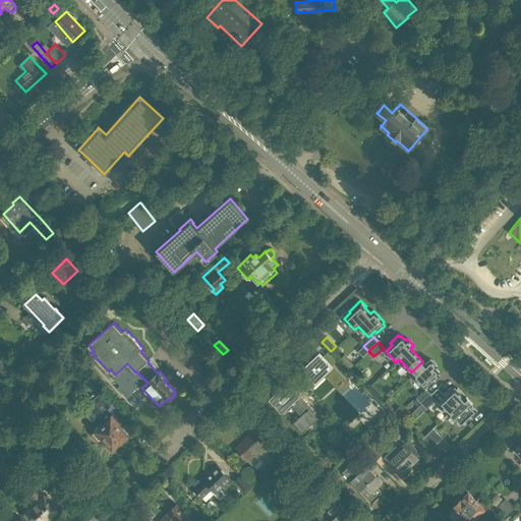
[(304,366),(301,369),(306,374),(304,377),(313,387),(326,375),(338,388),(346,380),(349,377),(336,362),(334,360),(330,364),(320,353),(319,353),(305,366),(304,364),(303,365),(304,366)]
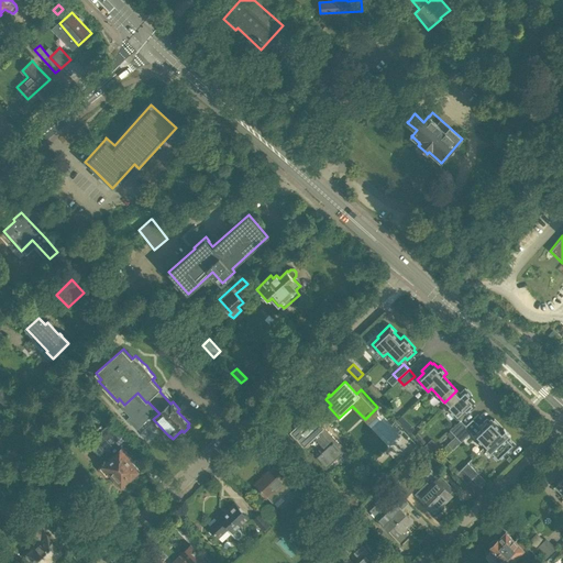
[(373,383),(367,388),(378,399),(384,394),(373,383)]
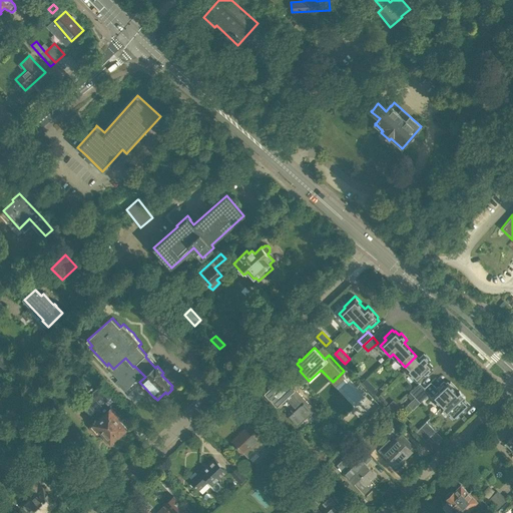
[(14,366),(2,354),(0,356),(0,366),(7,373),(14,366)]
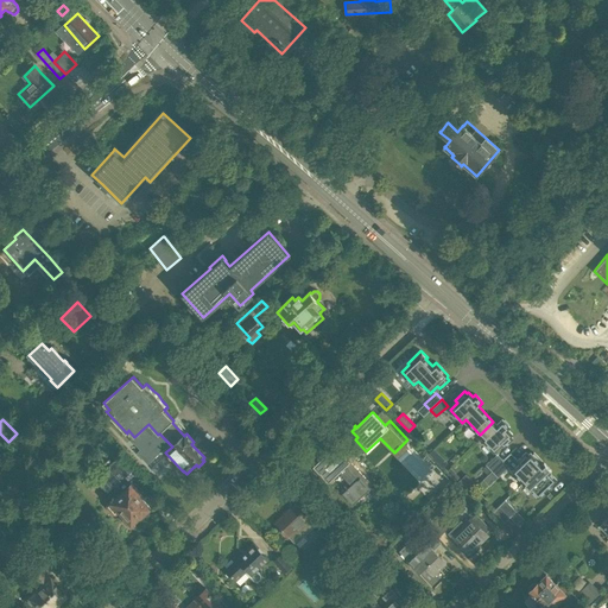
[(510,426),(502,419),(496,424),(493,422),(480,435),(482,438),(481,439),(494,451),(501,444),(504,447),(513,438),(511,436),(512,434),(508,429),(510,426)]
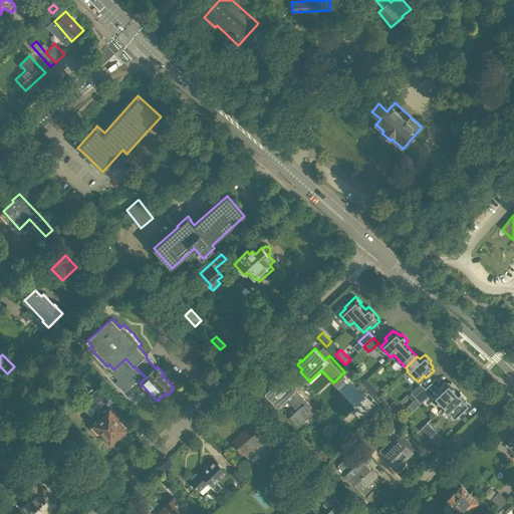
[(346,367),(351,374),(356,370),(350,363),(346,367)]
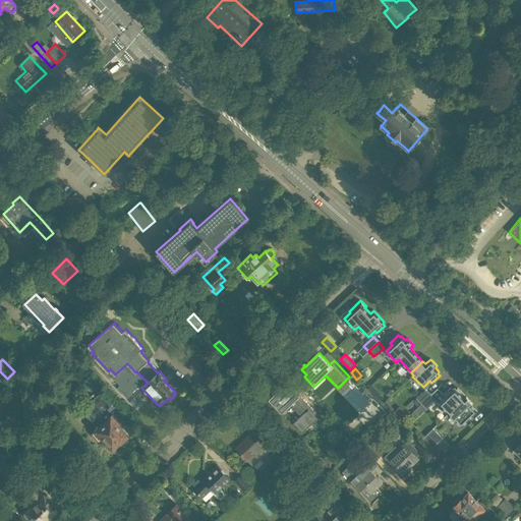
[(323,420),(287,383),(276,393),(277,395),(271,401),(269,399),(269,400),(281,413),(290,404),(301,416),(294,423),(302,431),(314,420),(319,424),(323,420)]
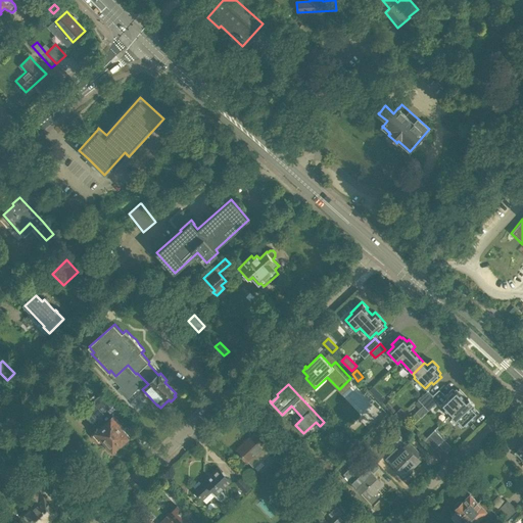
[(456,389),(455,391),(453,389),(444,396),(439,390),(433,396),(438,401),(437,401),(440,405),(463,428),(479,413),(472,407),(474,405),(468,398),(459,389),(458,391),(456,389)]
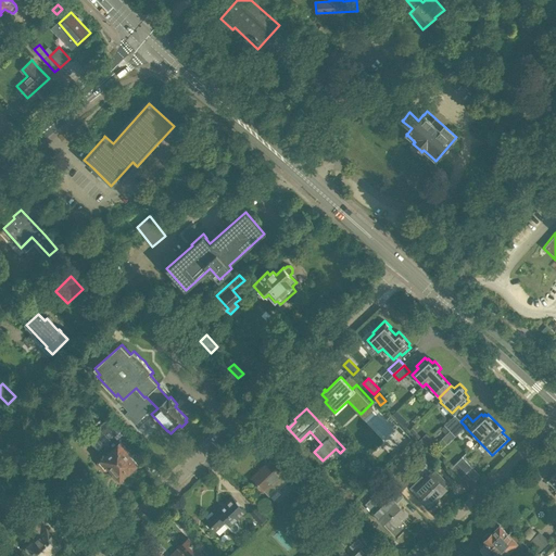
[(455,416),(444,426),(450,431),(460,421),(455,416)]
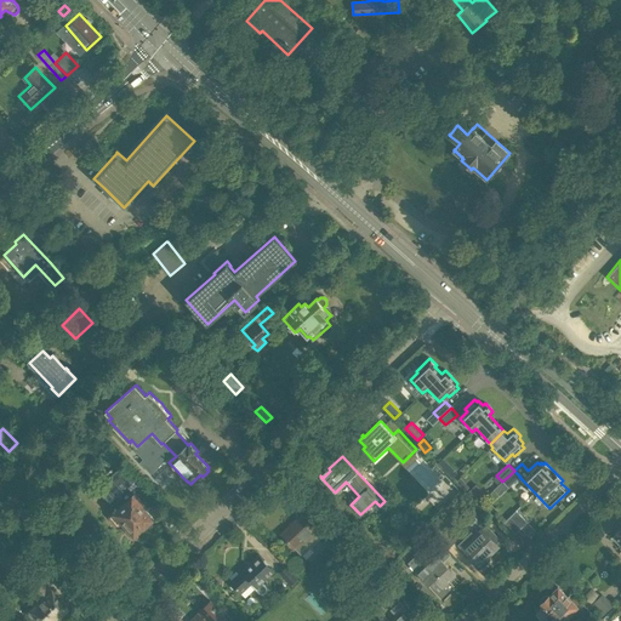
[(135,495),(127,488),(134,482),(129,477),(121,468),(102,484),(123,506),(115,512),(113,512),(109,516),(109,518),(117,525),(119,525),(123,523),(131,533),(130,536),(138,536),(138,533),(144,528),(144,529),(154,519),(142,506),(144,503),(135,494),(135,495)]
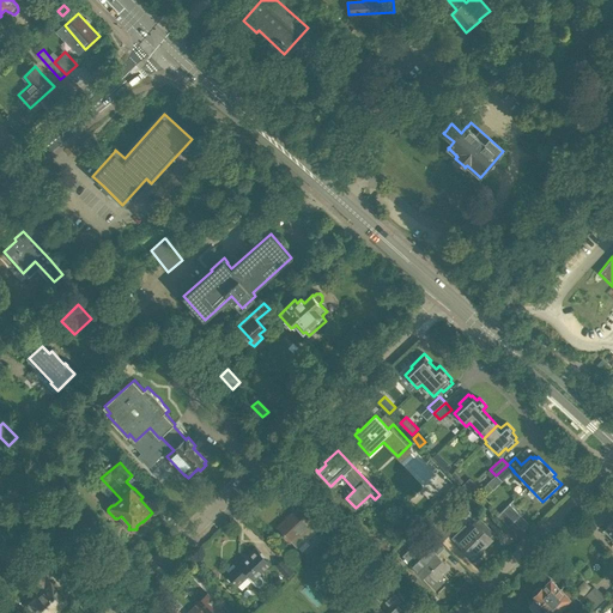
[(508,465),(496,475),(502,481),(513,471),(514,471),(508,465)]
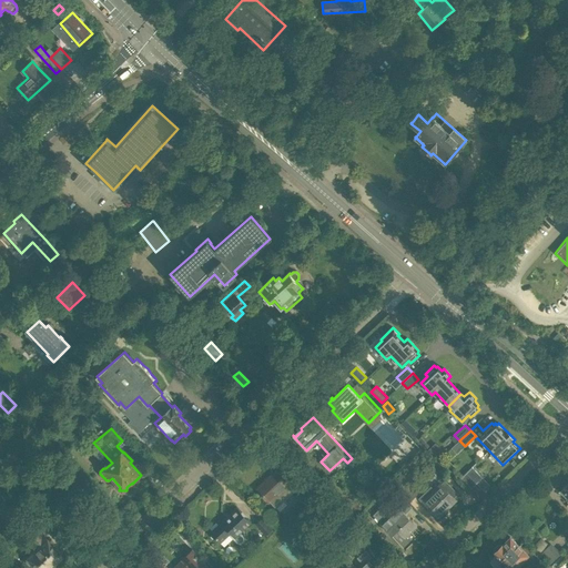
[(456,444),(459,440),(454,435),(450,438),(456,444)]
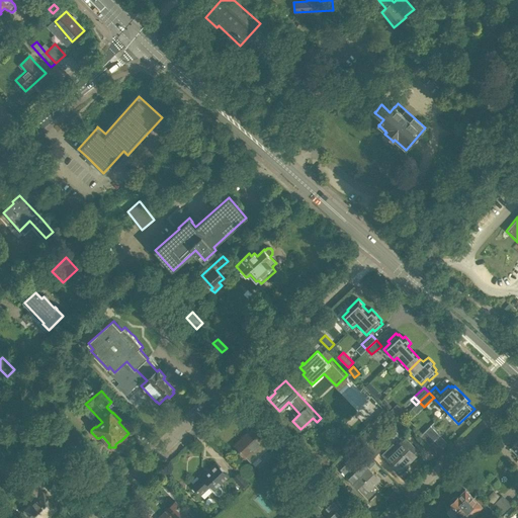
[(383,399),(380,402),(389,410),(392,407),(383,399)]
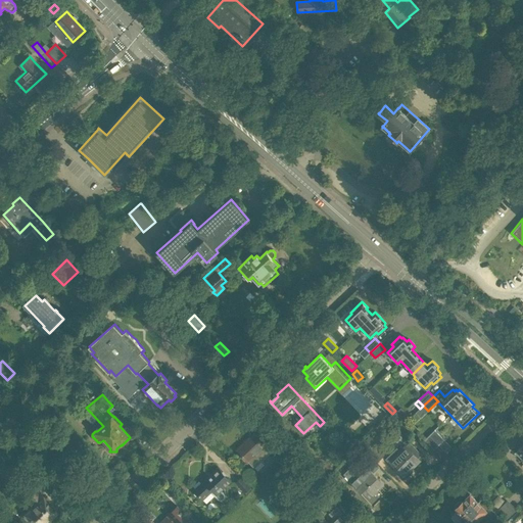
[(407,426),(401,431),(410,439),(415,434),(407,426)]
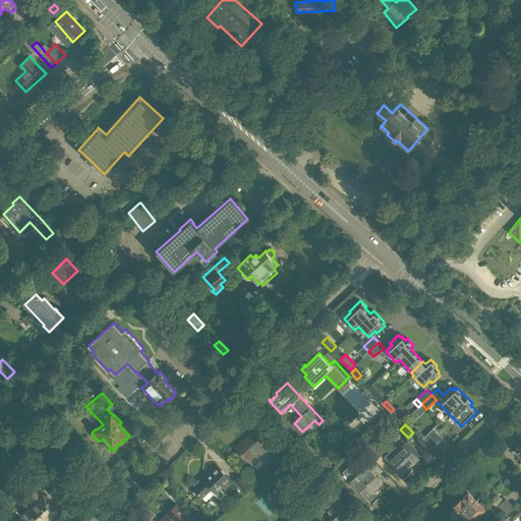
[(437,443),(442,438),(432,428),(427,433),(437,443)]
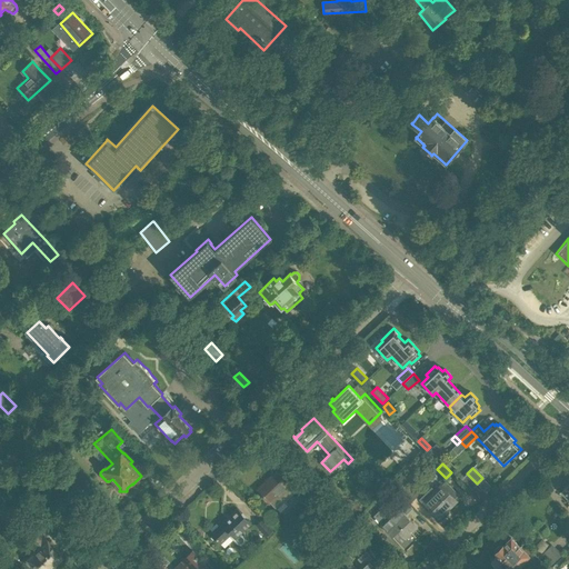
[(261,489),(258,491),(279,512),(285,518),(307,497),(289,479),(286,482),(278,473),(272,479),(269,476),(259,486),(261,489)]
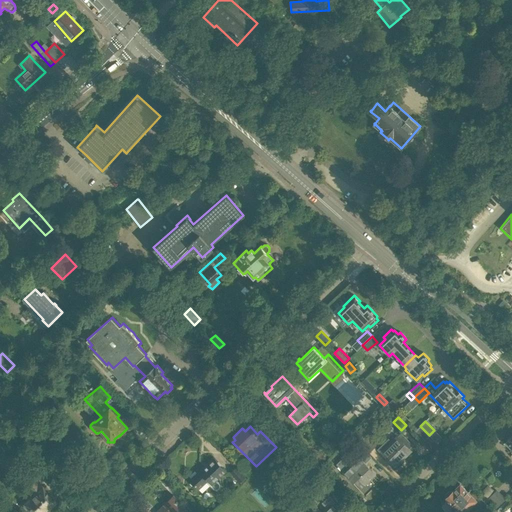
[(365,449),(369,453),(376,447),(372,443),(366,436),(369,433),(362,426),(352,436),(365,449)]
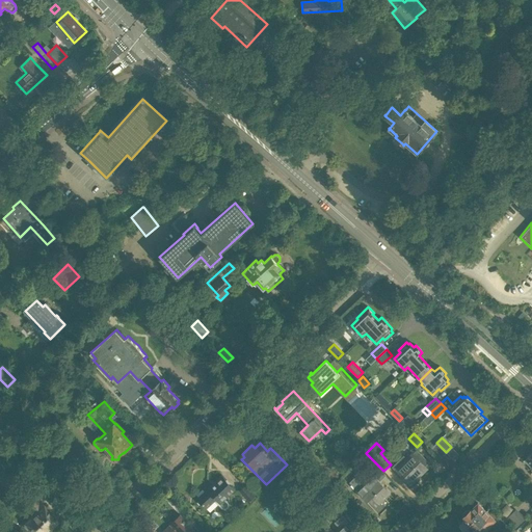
[(436,443),(431,448),(441,457),(446,452),(436,443)]
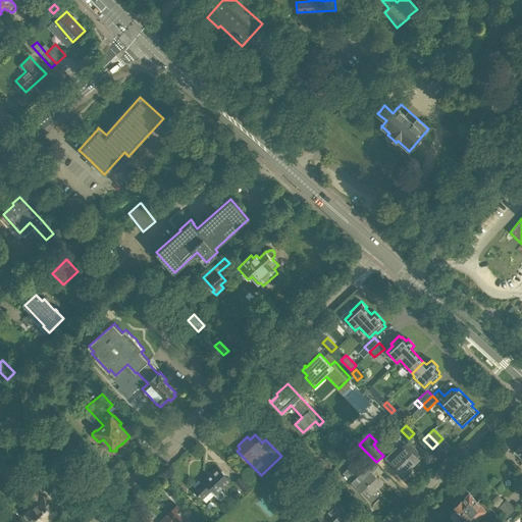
[(396,447),(384,458),(388,462),(389,462),(402,475),(418,459),(417,458),(421,454),(409,441),(400,451),(396,447)]
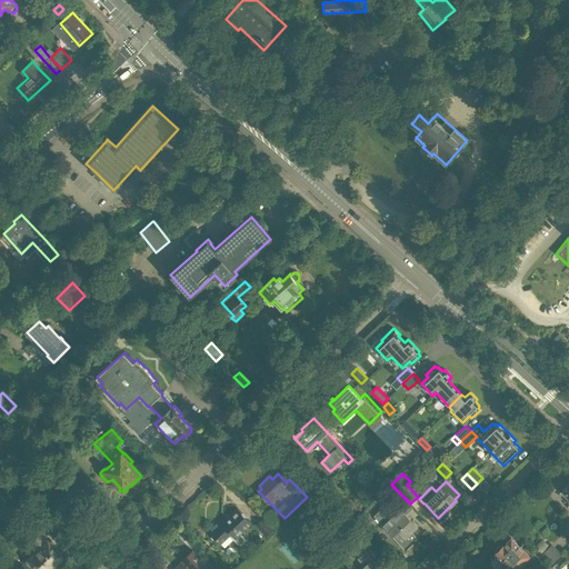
[(373,516),(381,523),(381,525),(406,549),(417,538),(411,532),(418,527),(405,512),(411,506),(398,492),(391,487),(385,493),(389,498),(390,499),(373,516)]
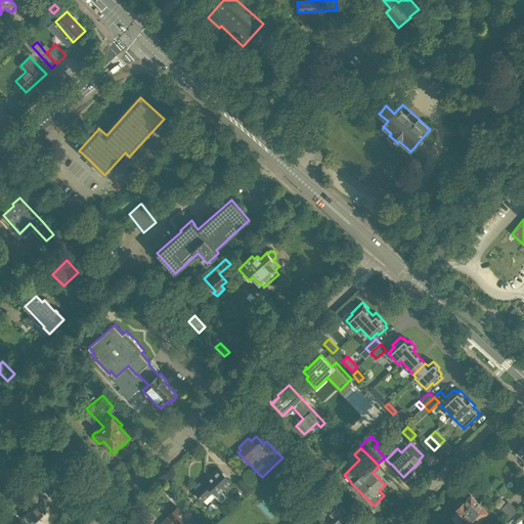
[(224,495),(221,491),(230,482),(218,469),(194,491),(203,500),(211,493),(219,501),(221,501),(223,501),(224,499),(225,497),(224,495)]
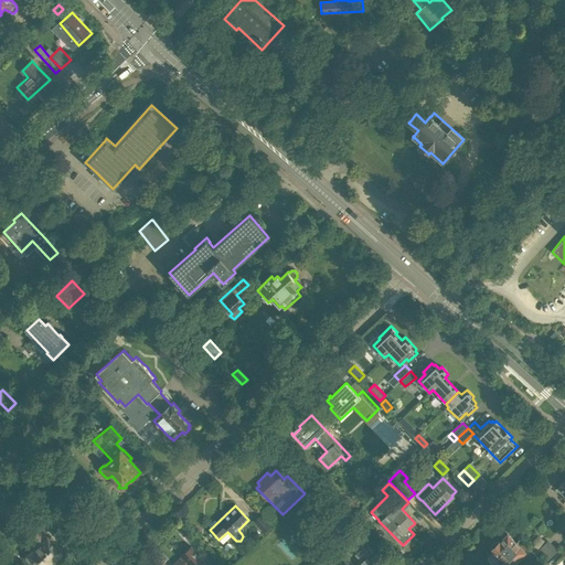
[(264,533),(272,526),(262,515),(254,522),(264,533)]
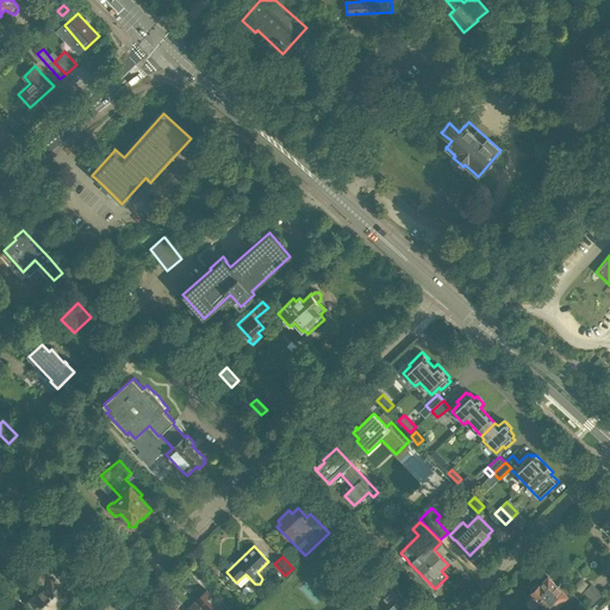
[(35,609),(53,609),(67,597),(42,572),(32,580),(42,590),(27,603),(35,609)]
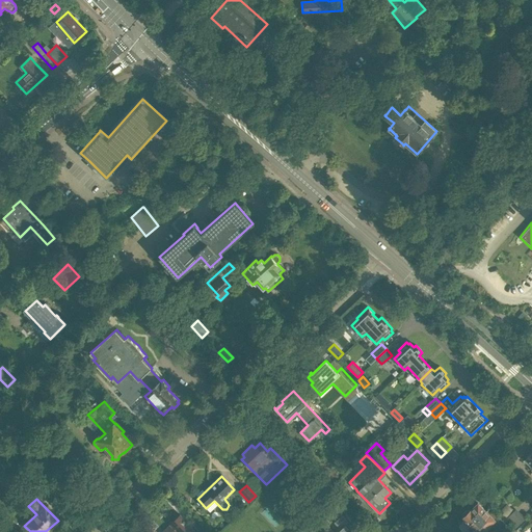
[(340,515),(345,510),(335,499),(329,504),(340,515)]
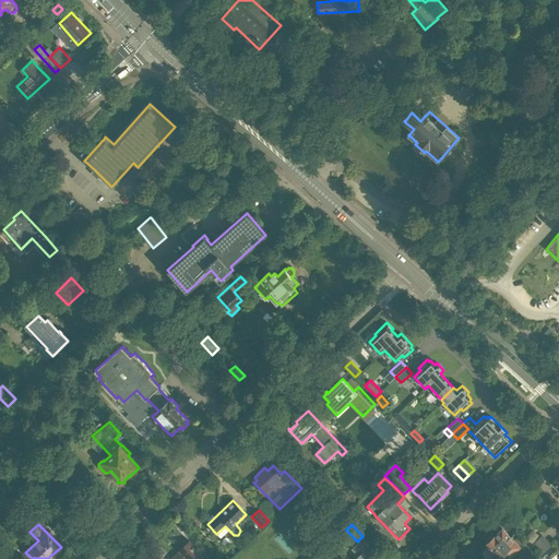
[(511,537),(502,528),(495,535),(490,535),(487,538),(487,543),(496,551),(491,556),(495,558),(506,558),(518,547),(526,556),(523,558),(534,558),(537,557),(514,534),(511,537)]
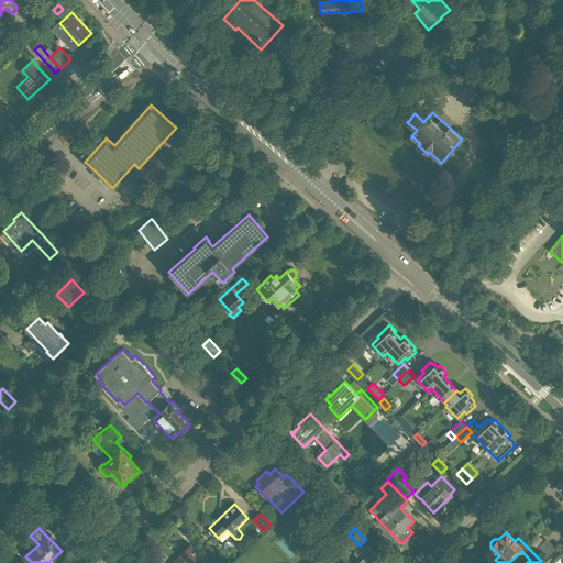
[(545,559),(556,549),(547,538),(536,549),(545,559)]
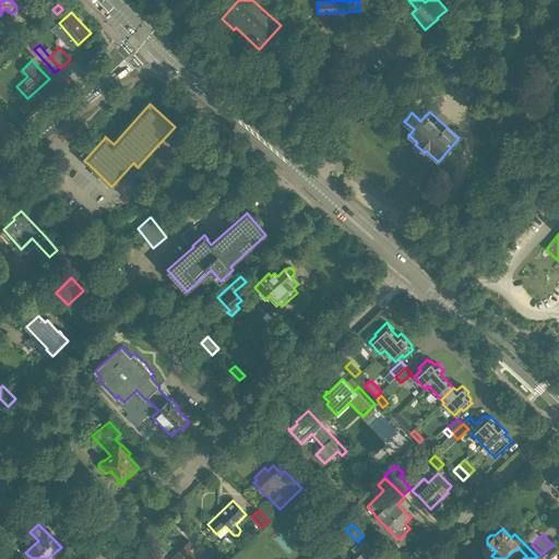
[(179,550),(180,551),(171,558),(205,558),(189,540),(179,550)]
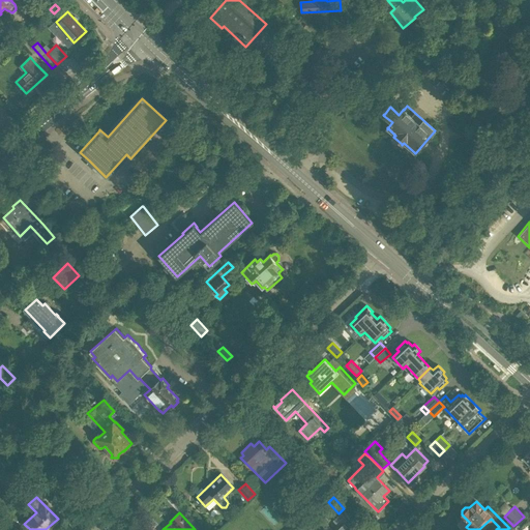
[(352,529),(345,522),(347,520),(341,514),(333,521),(340,526),(335,529),(352,529)]
